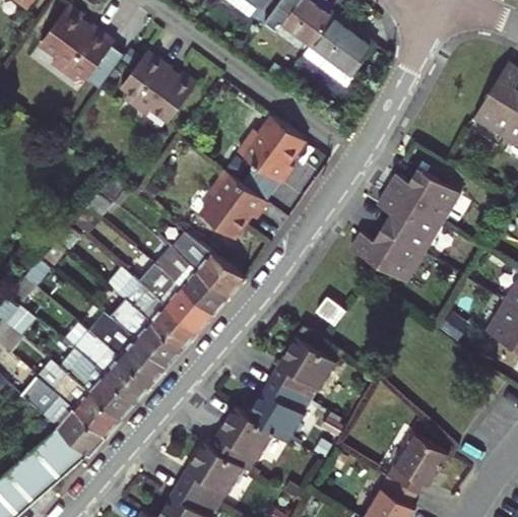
[(257,15),(263,7),(268,0),(249,0),(245,6),(257,15)]
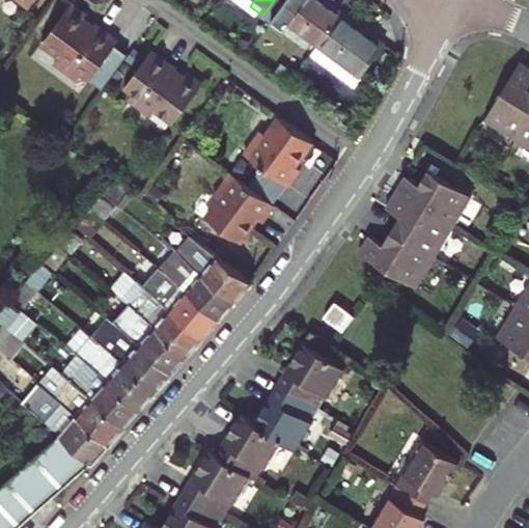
[(281,17),(315,40),(340,8),(329,0),(274,0),(269,7),(262,16),(275,25),(281,17)]
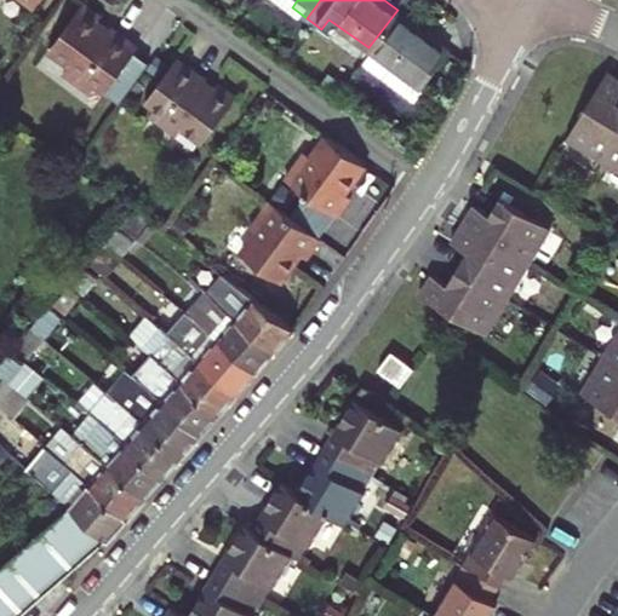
[(97,16),(80,4),(45,51),(63,64),(57,72),(84,92),(90,85),(98,91),(132,47),(106,27),(103,30),(92,23),(97,16)]
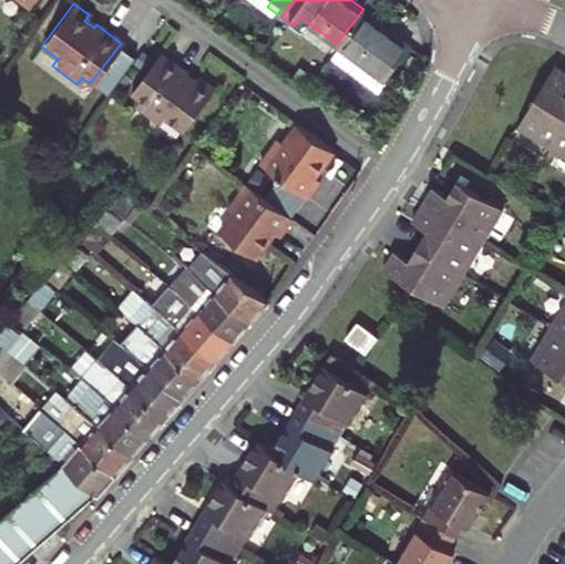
[(407,40),(363,9),(337,43),(329,54),(373,86),(407,40)]
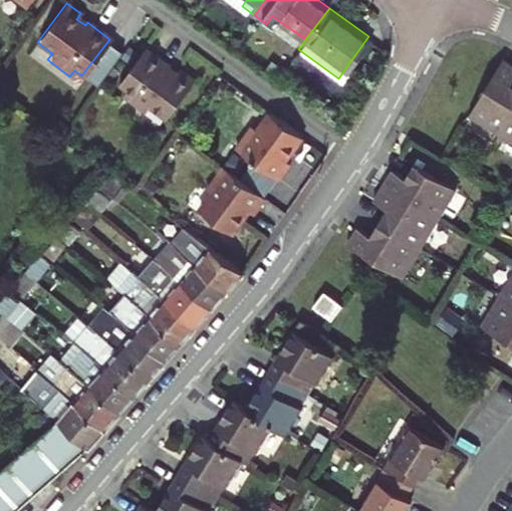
[(164,64),(141,47),(114,83),(121,88),(119,90),(115,95),(139,111),(144,105),(160,117),(189,77),(174,66),(171,71),(163,65),(164,64)]
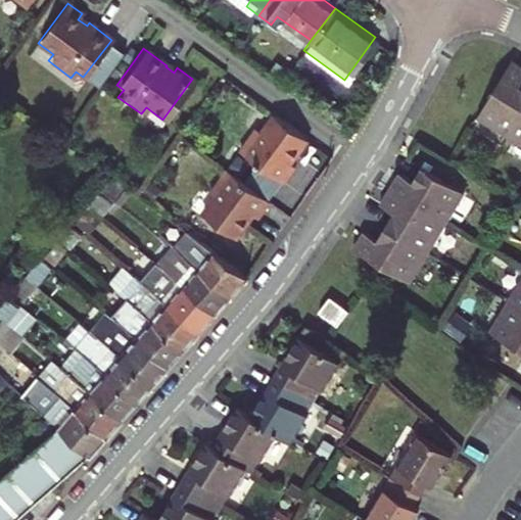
[(520,112),(520,88),(519,87),(520,82),(520,69),(511,63),(475,120),(506,138),(520,112)]
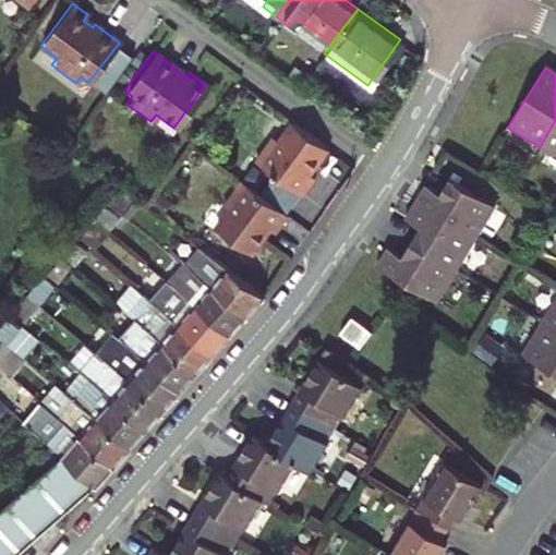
[(555,120),(540,147),(555,157),(555,120)]
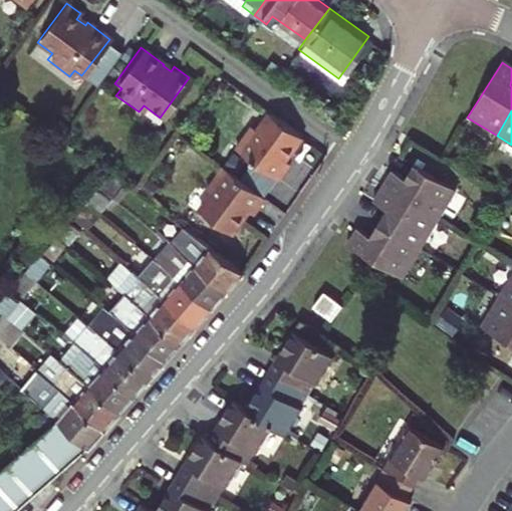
[(284,163),(301,140),(268,115),(256,133),(251,129),(234,152),(277,183),(289,167),(284,163)]
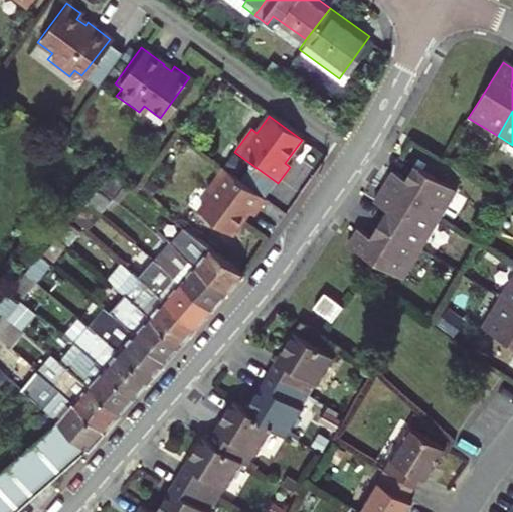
[(456,193),(412,167),(404,181),(390,173),(381,188),(438,222),(456,193)]
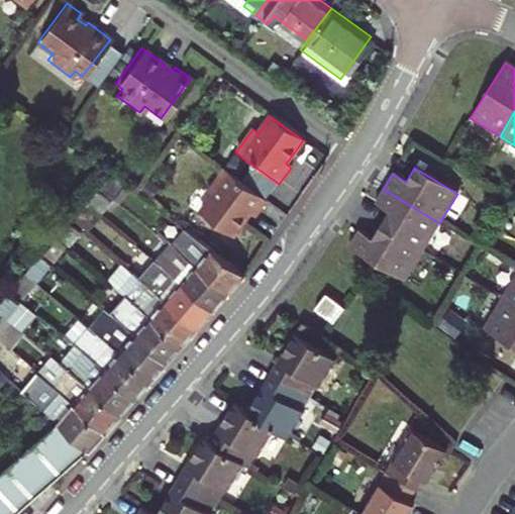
[(253,218),(266,202),(222,171),(206,193),(210,197),(198,213),(231,238),(248,215),(253,218)]
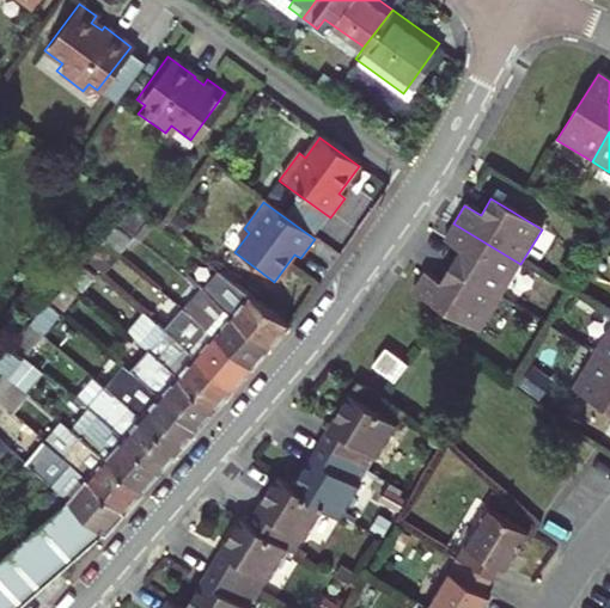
[(146,223),(132,212),(119,227),(133,240),(146,223)]
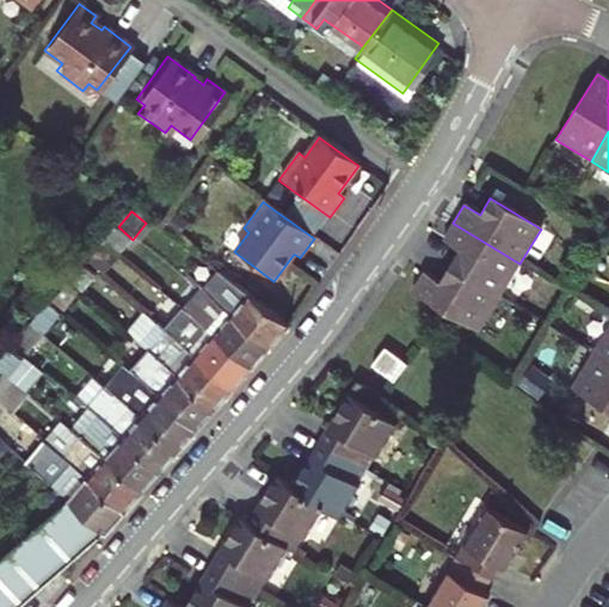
[(520,264),(453,223),(442,242),(457,252),(448,267),(498,298),(520,264)]
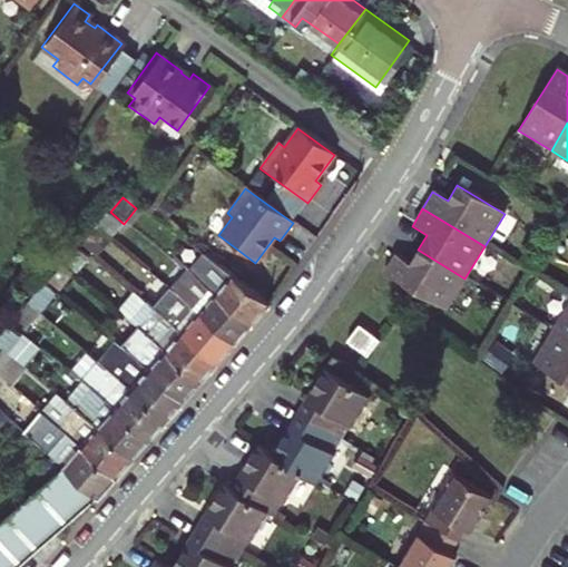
[(95,232),(84,246),(97,256),(108,243),(95,232)]
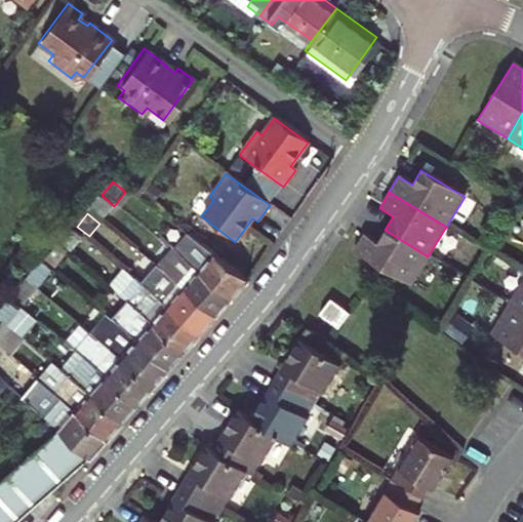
[(70,252),(82,239),(70,229),(58,242),(70,252)]
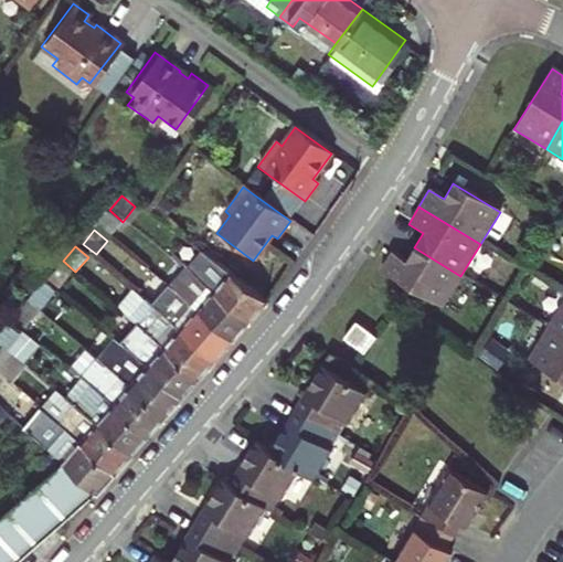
[(460,276),(414,247),(405,263),(390,253),(380,272),(441,308),(460,276)]
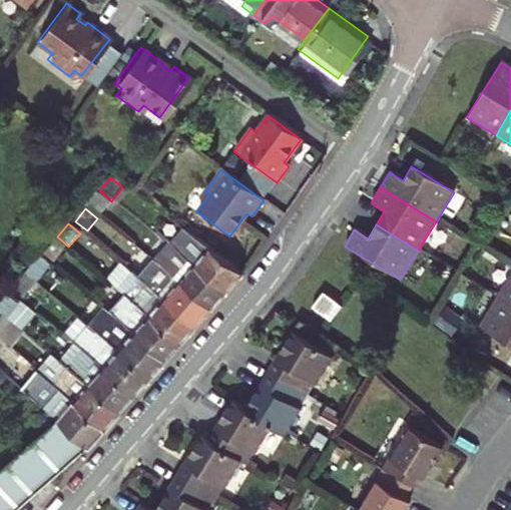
[(242,275),(184,231),(171,246),(225,294),(242,275)]
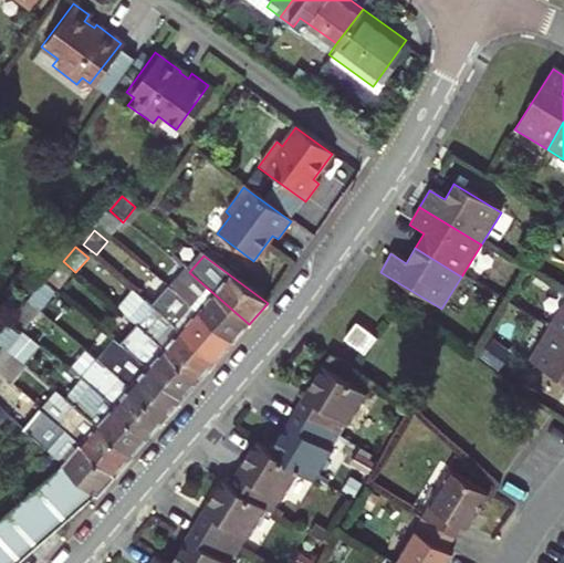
[(72,273),(61,264),(48,281),(59,290),(72,273)]
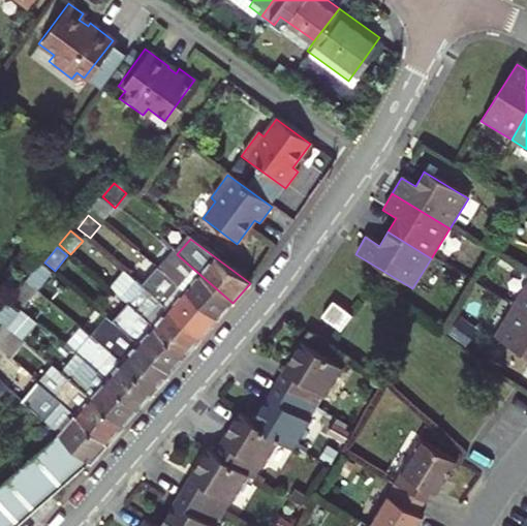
[(233,303),(177,254),(161,273),(165,276),(183,291),(217,321),(233,303)]
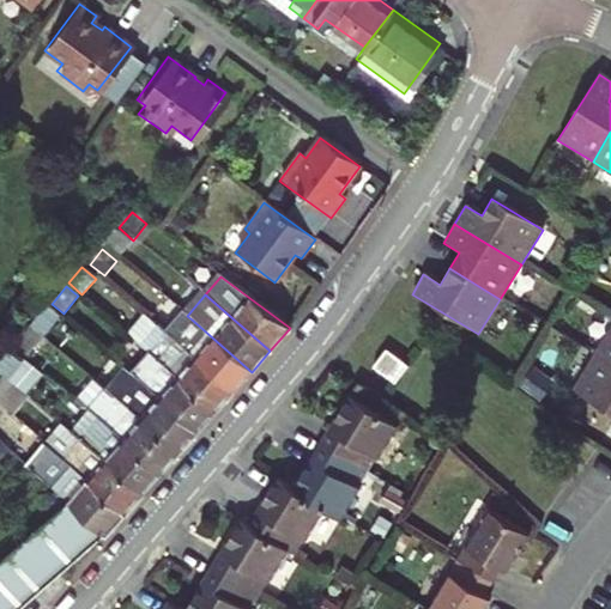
[(0,338),(7,343),(26,320),(17,311),(0,332),(0,338)]
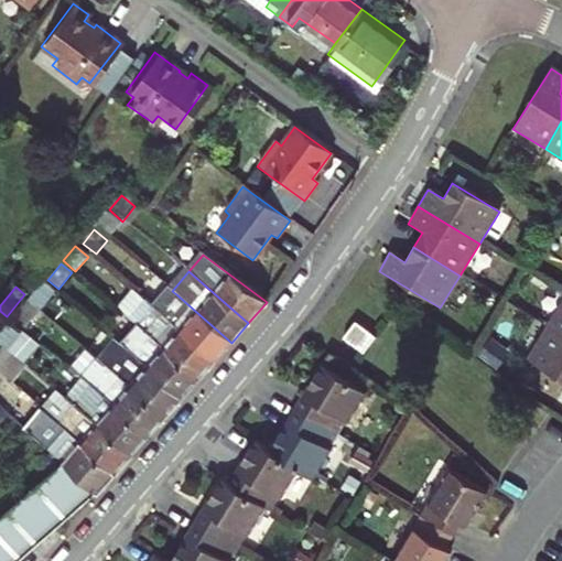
[(172,291),(168,287),(159,298),(166,305),(176,294),(172,291)]
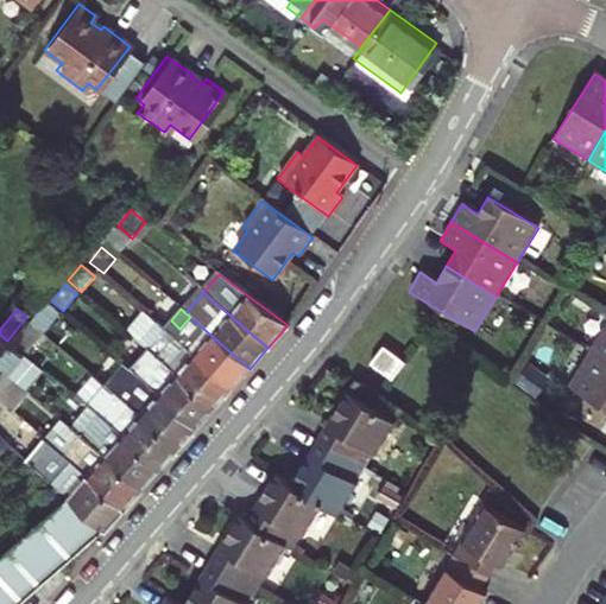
[(157,324),(143,312),(125,334),(139,344),(157,324)]
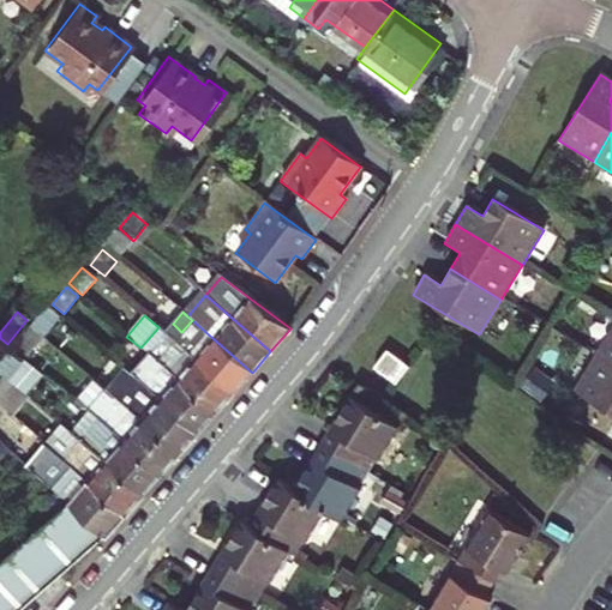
[(43,324),(36,318),(28,327),(35,333),(43,324)]
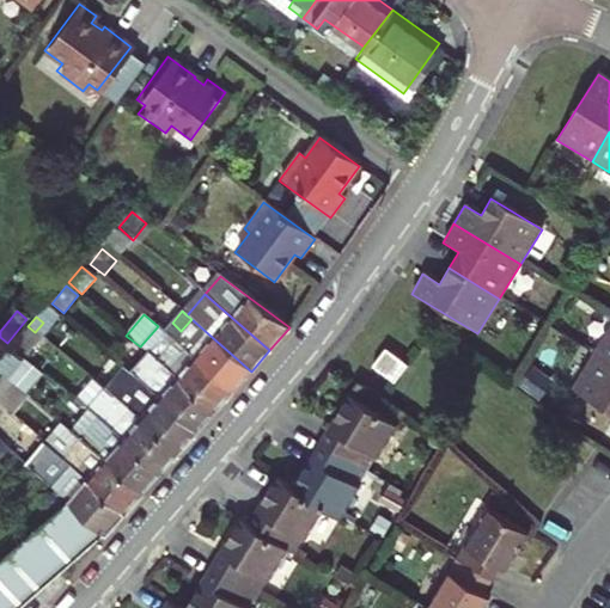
[(251,372),(212,337),(191,319),(181,331),(172,323),(164,331),(194,357),(233,392),(251,372)]
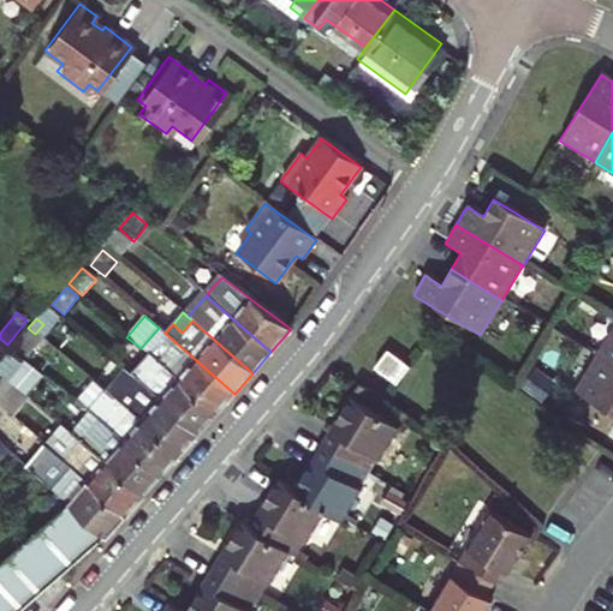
[(42,340),(35,334),(28,328),(12,347),(25,358),(42,340)]
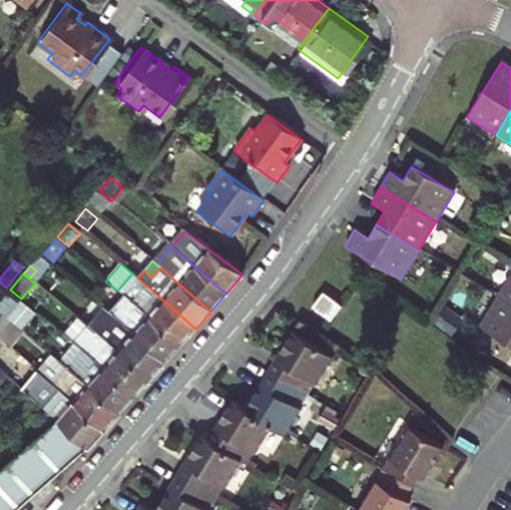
[(195,329),(162,300),(137,278),(132,274),(117,291),(123,296),(147,317),(180,346),(195,329)]
